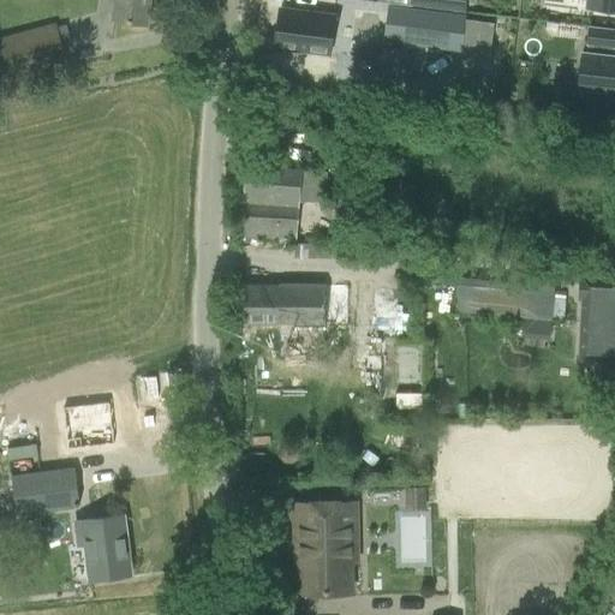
[(113,21),(121,22),(145,25),(149,0),(109,0),(109,1),(115,3),(113,21)]
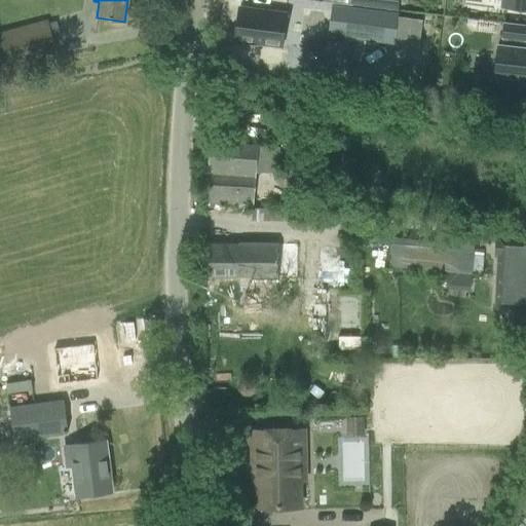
[(353,0),(353,5),(398,10),(399,0),(353,0)]
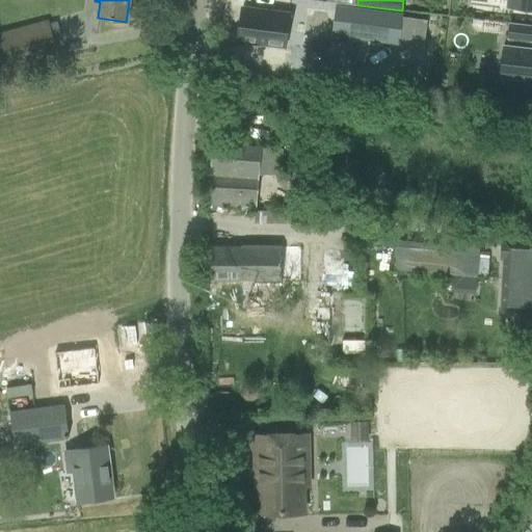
[(531,0),(507,0),(507,6),(531,9),(531,0)]
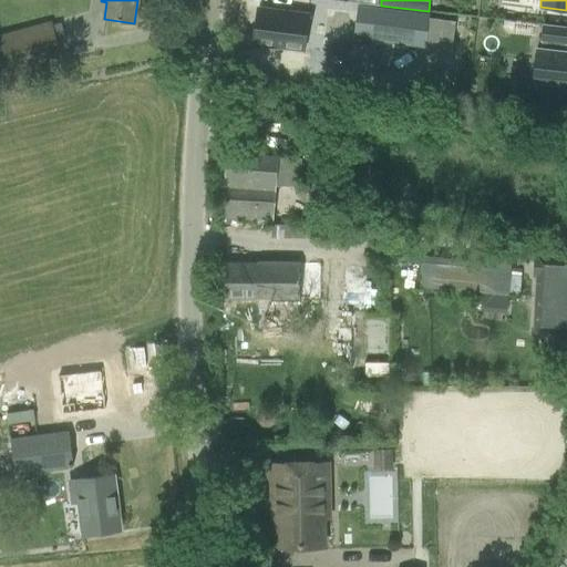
[(258,9),(254,44),(303,51),(308,16),(258,9)]
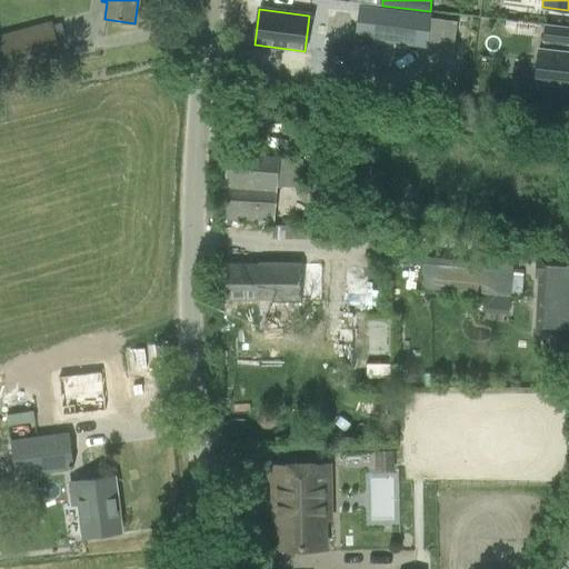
[(0,37),(0,79),(61,62),(51,23),(0,37)]
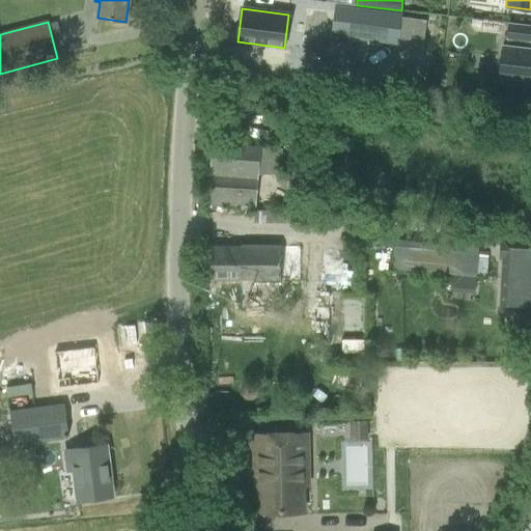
[(502,47),(499,76),(525,79),(525,85),(530,85),(530,49),(530,50),(530,49),(530,26),(508,24),(507,38),(508,38),(507,47),(502,47)]
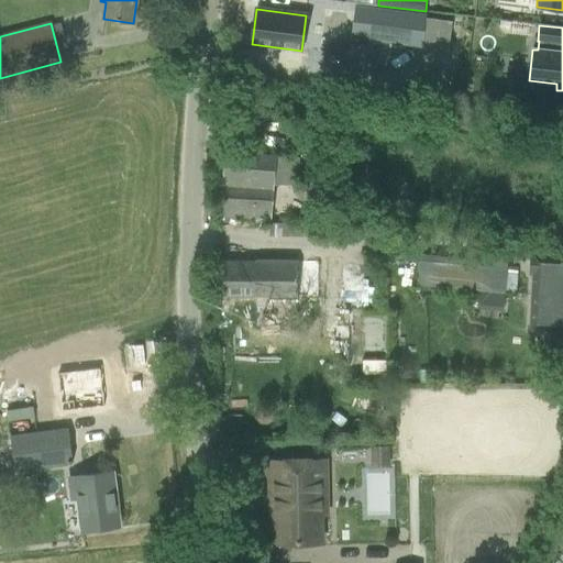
[(221,216),(243,217),(272,219),(274,185),(295,186),(297,158),(276,157),(276,156),(225,152),(221,216)]
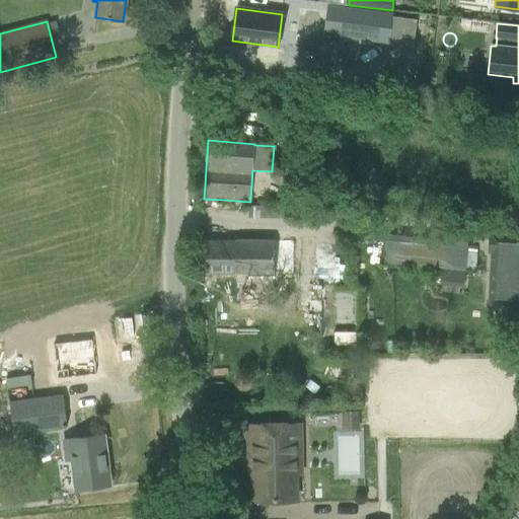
[(382,263),(464,271),(464,269),(467,250),(467,242),(385,234),(382,263)]
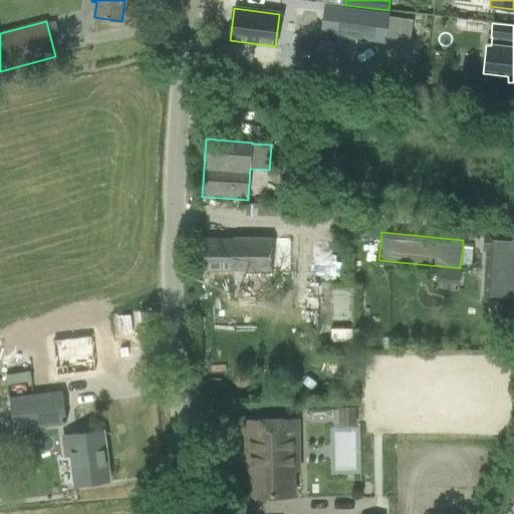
[(484,253),(482,298),(513,300),(513,234),(484,233),(483,249),(483,253),(484,253)]
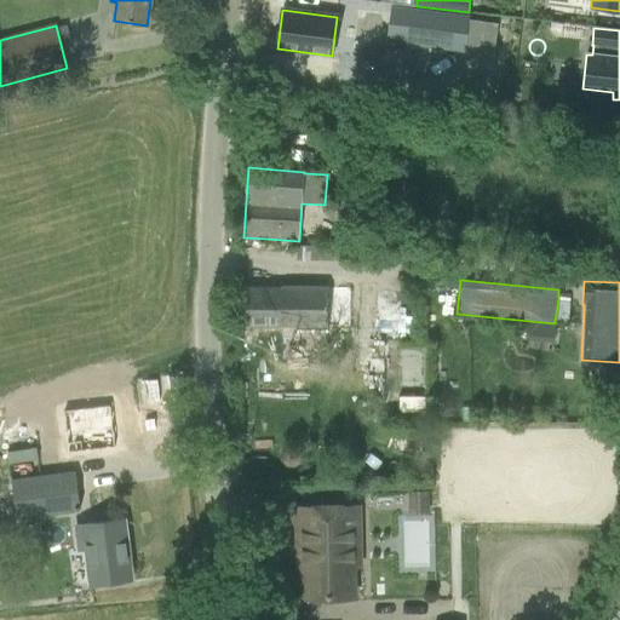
[(237,327),(349,327),(349,288),(237,288),(237,327)]
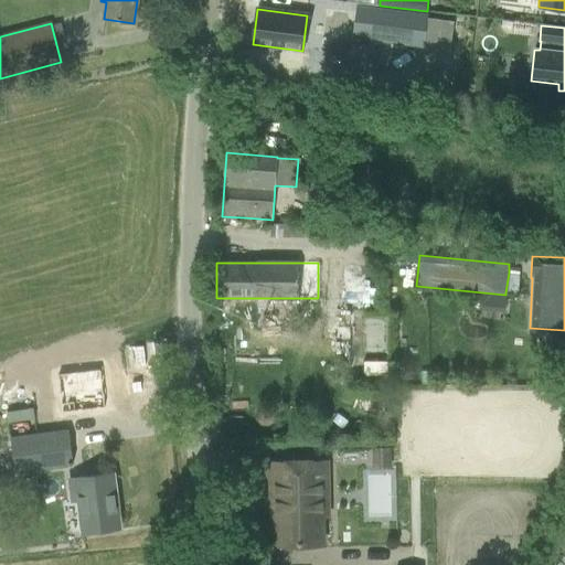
[(349,306),(380,304),(379,283),(348,284),(349,306)]
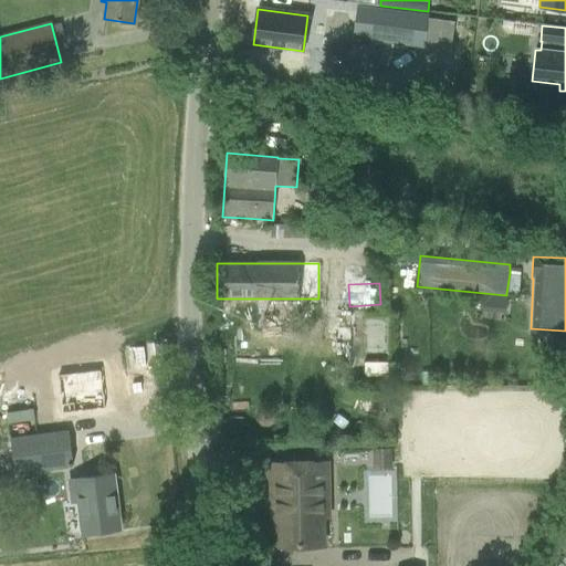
[(56,375),(62,413),(105,409),(101,369),(56,375)]
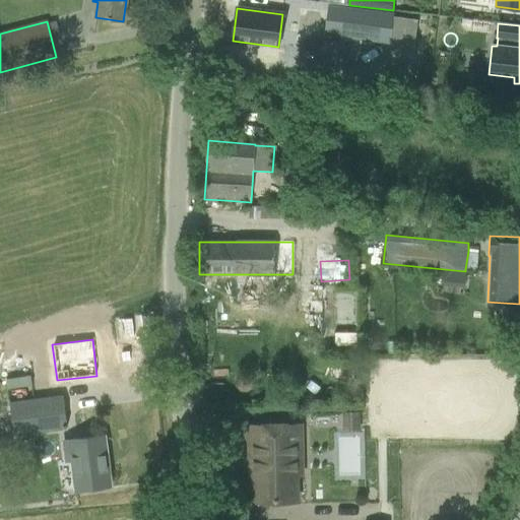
[(62,396),(9,403),(13,435),(66,429),(62,396)]
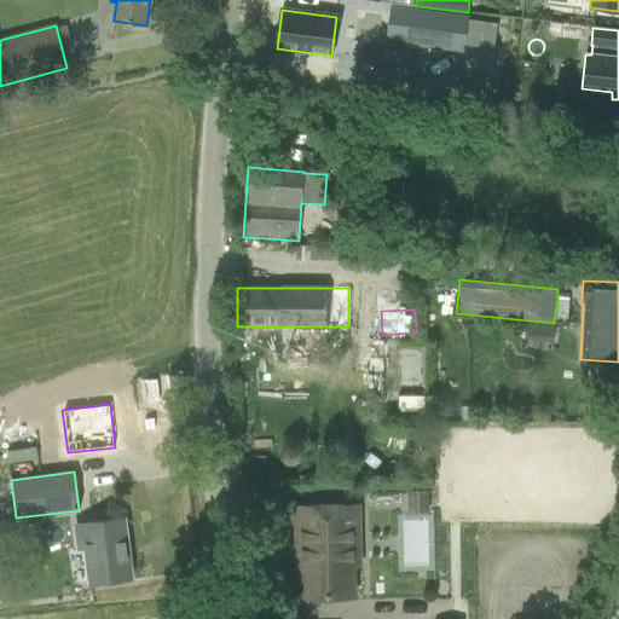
[(426,492),(410,493),(410,512),(426,512),(426,492)]
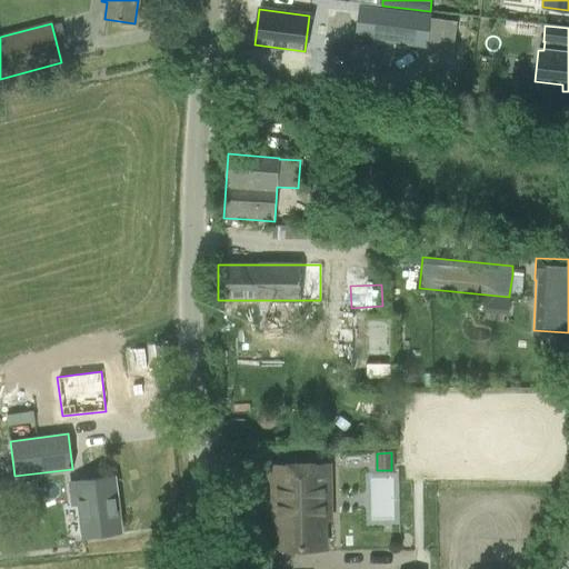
[(330,466),(273,467),(275,520),(280,520),(280,549),(323,549),(322,518),(330,517),(330,466)]
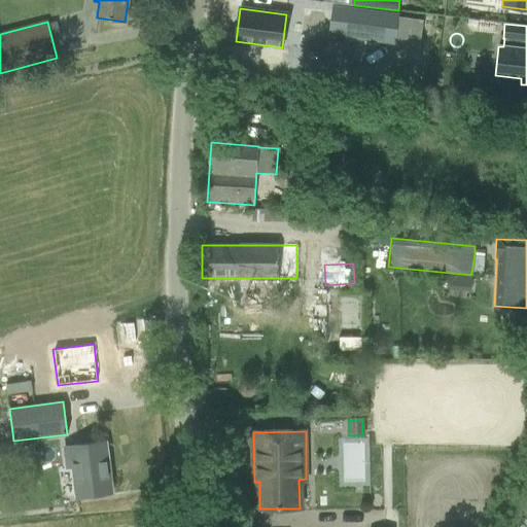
[(108,494),(105,468),(108,468),(105,442),(65,447),(67,467),(72,467),(76,497),(108,494)]
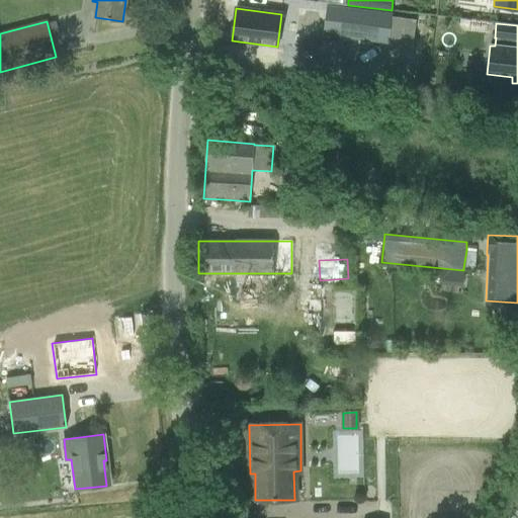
[(9,439),(0,440),(0,457),(11,456),(9,439)]
